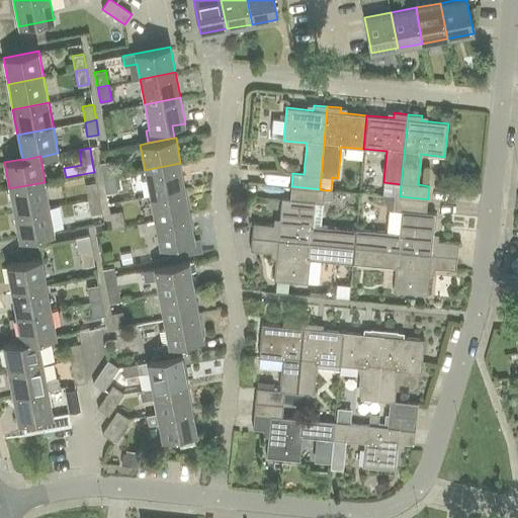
[(100,163),(103,178),(114,176),(111,161),(100,163)]
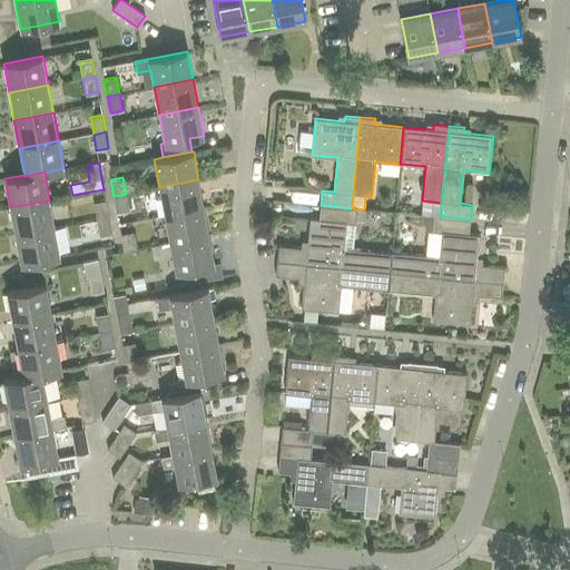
[(204,207),(198,179),(159,187),(165,215),(204,207)]
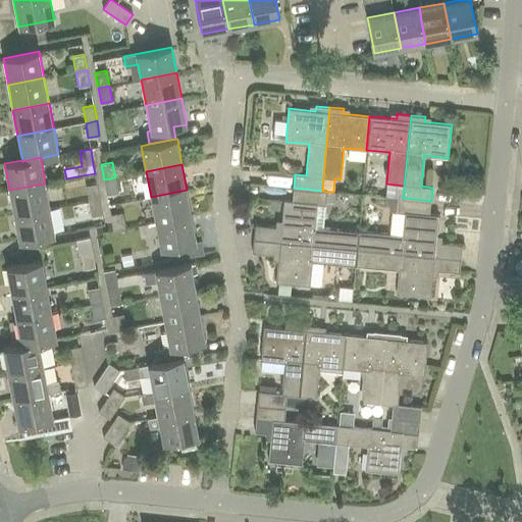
[(118,193),(115,177),(104,179),(107,195),(118,193)]
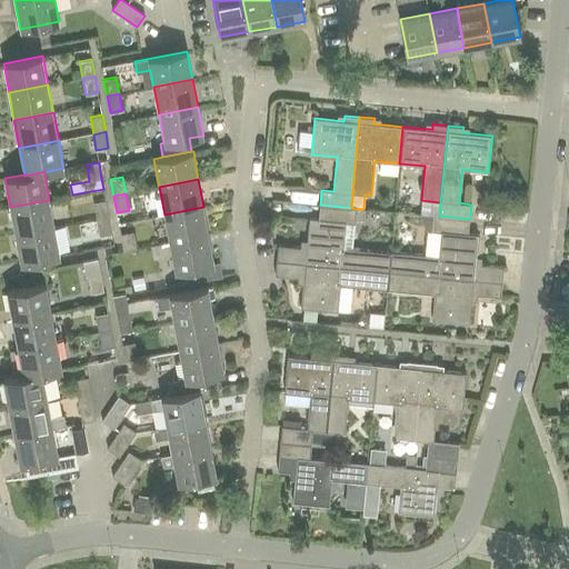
[(55,227),(49,200),(10,207),(16,235),(55,227)]
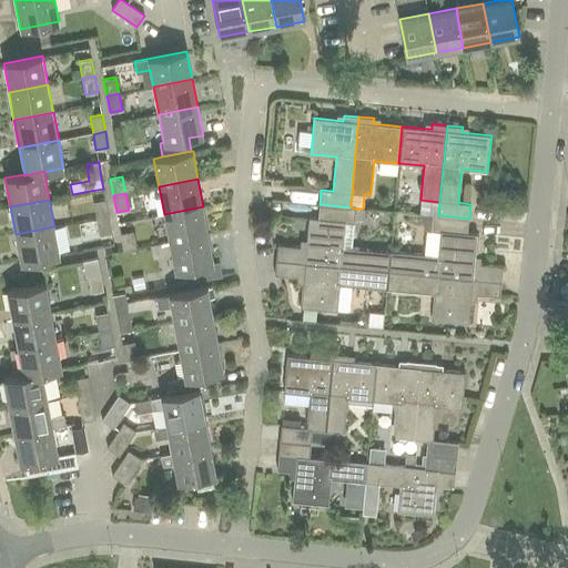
[(93,202),(97,219),(109,216),(105,200),(93,202)]
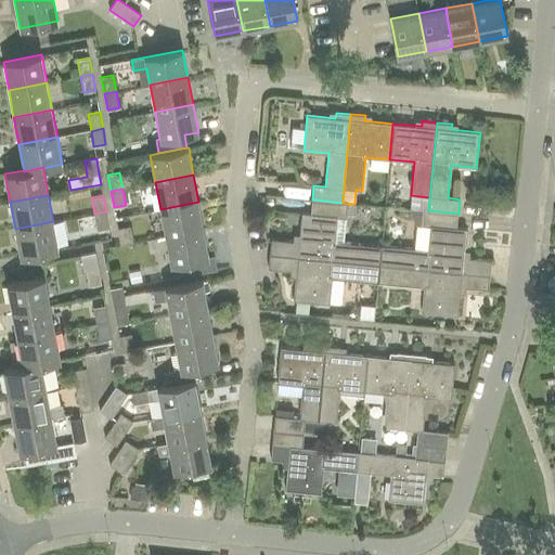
[(271,239),(270,254),(379,265),(382,246),(343,242),(345,218),(346,218),(346,214),(347,207),(347,204),(343,203),(312,199),(311,214),(301,213),(299,241),(271,239)]
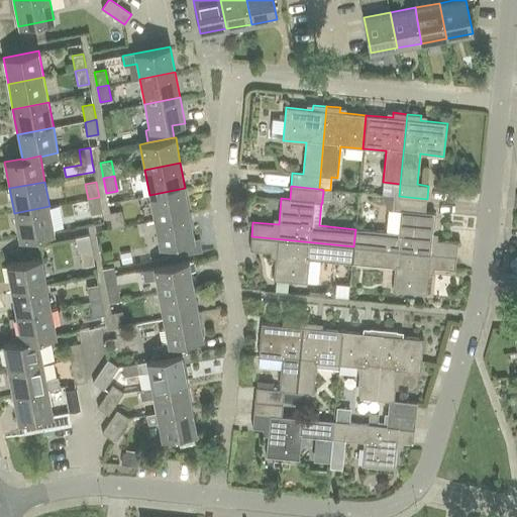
[(190,213),(185,188),(149,195),(153,220),(190,213)]
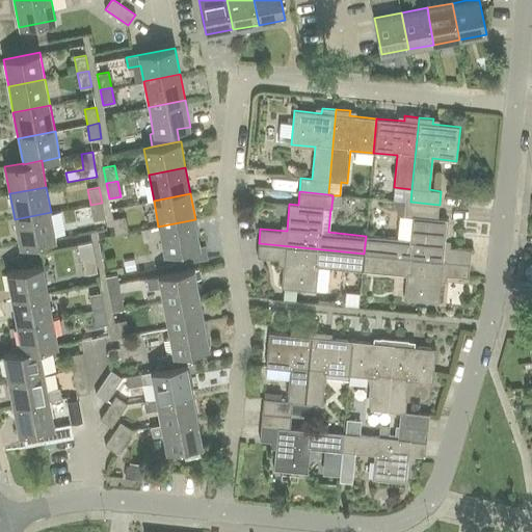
[(342,195),(340,195),(336,195),(333,195),(333,198),(331,205),(341,206),(342,195)]
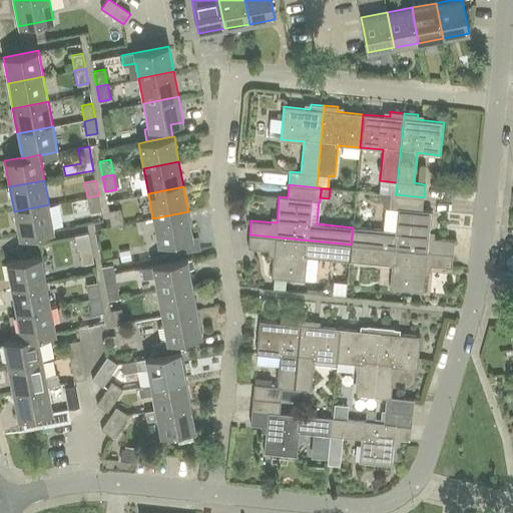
[(353,227),(351,244),(453,253),(454,240),(428,237),(431,211),(422,210),(398,208),(390,208),(391,193),(379,192),(379,193),(384,207),(386,207),(384,229),(353,227)]
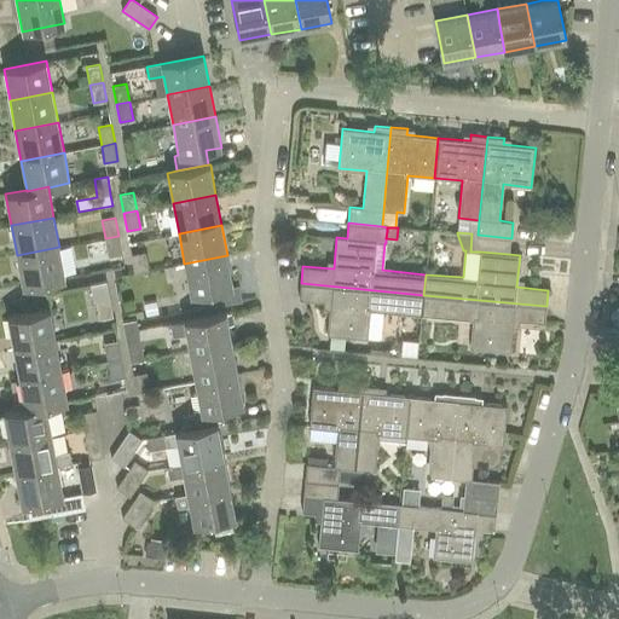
[(509,254),(512,238),(478,235),(472,233),(470,252),(480,252),(509,254)]
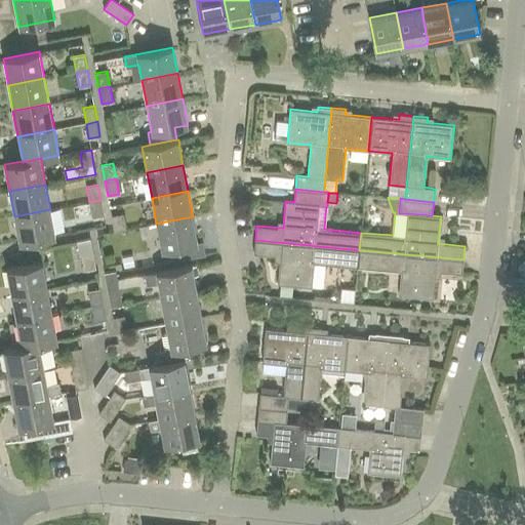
[(104,215),(101,200),(89,202),(92,217),(104,215)]
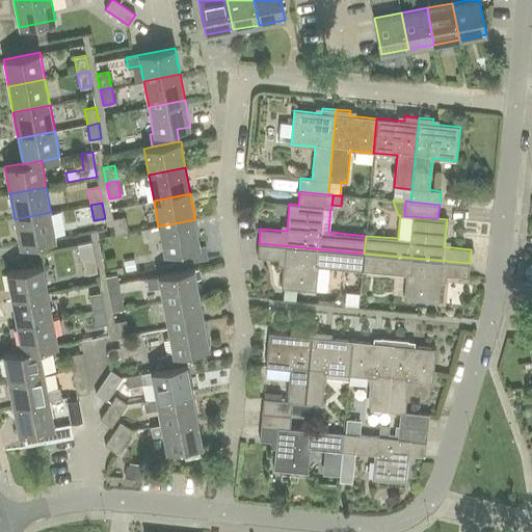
[(56,239),(51,212),(15,219),(20,246),(56,239)]
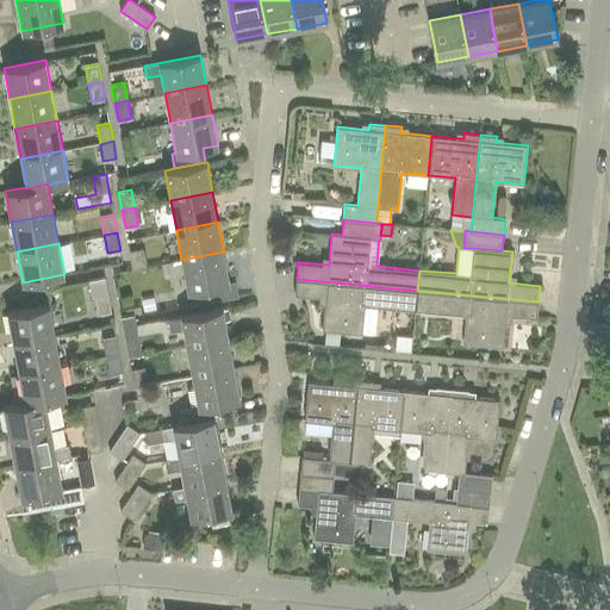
[(132,269),(145,267),(142,248),(129,251),(132,269)]
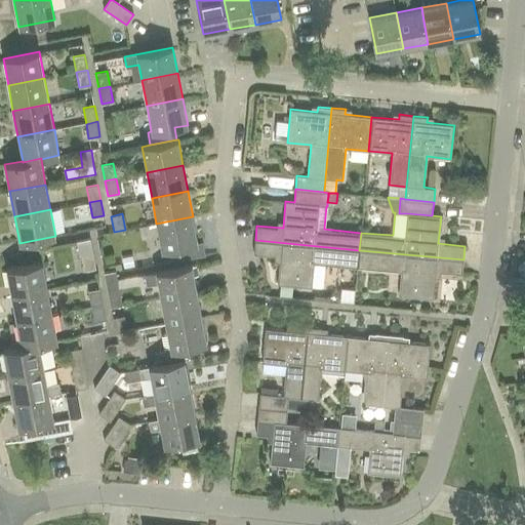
[(198,243),(193,216),(156,224),(161,250),(175,247),(178,260),(205,255),(203,242),(198,243)]
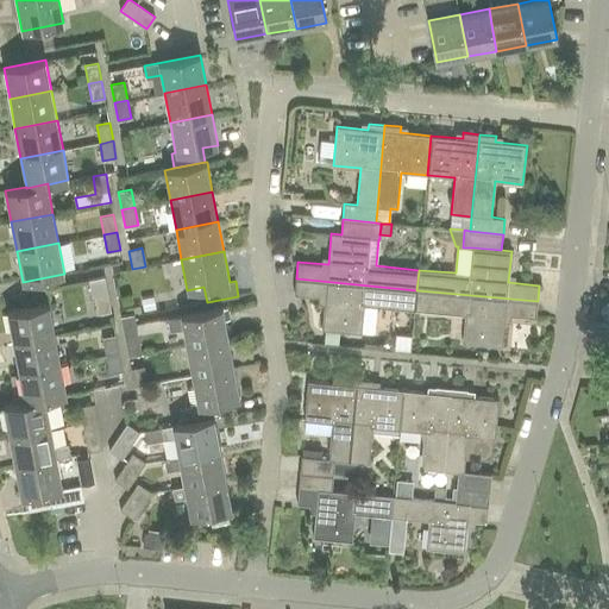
[(105,278),(88,281),(92,296),(95,296),(99,314),(111,312),(108,293),(105,278)]
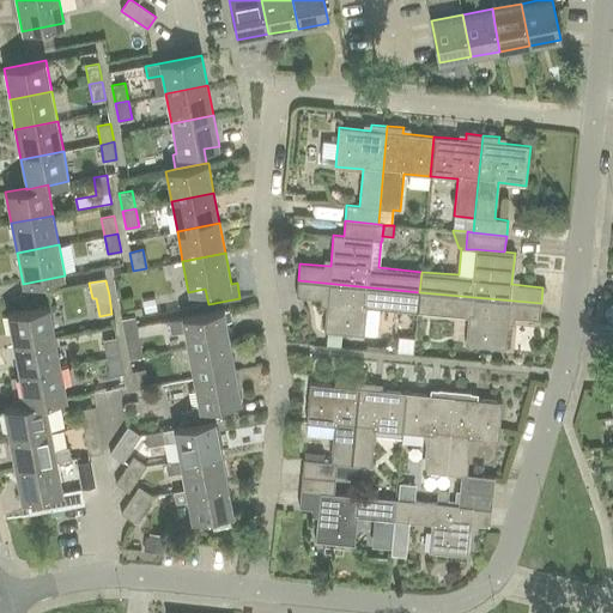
[(298,280),(296,296),(327,299),(325,331),(328,332),(343,333),(364,335),(377,337),(380,308),(418,311),(419,292),(298,280)]
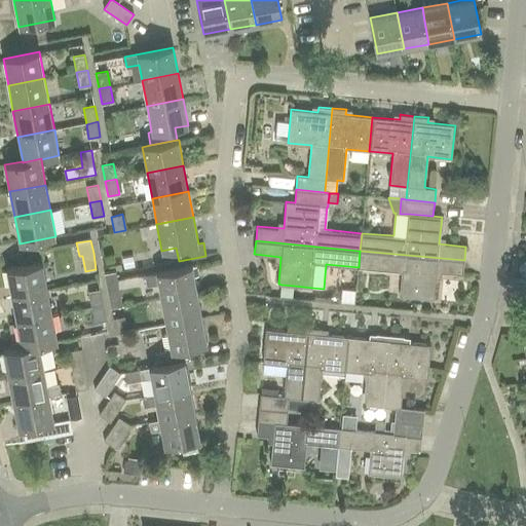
[(462,274),(464,260),(360,251),(359,267),(402,272),(400,296),(434,299),(437,272),(462,274)]
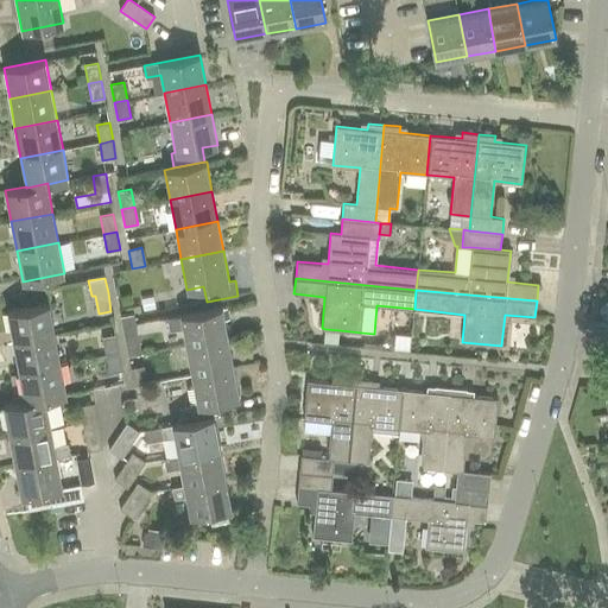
[(156,308),(153,296),(143,298),(144,310),(156,308)]
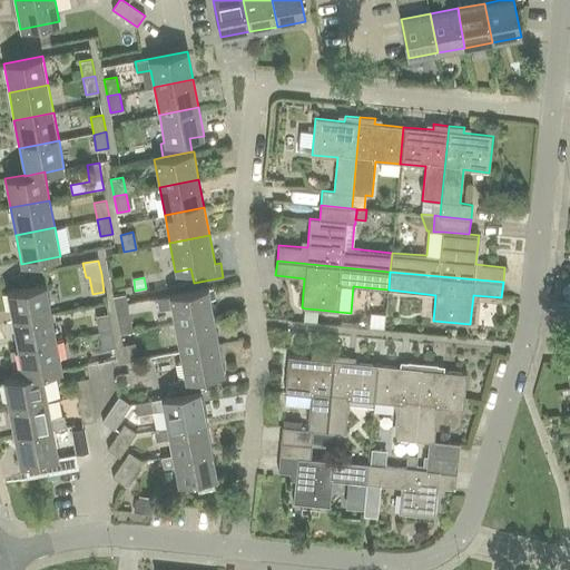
[(7,293),(12,322),(51,314),(46,285),(7,293)]
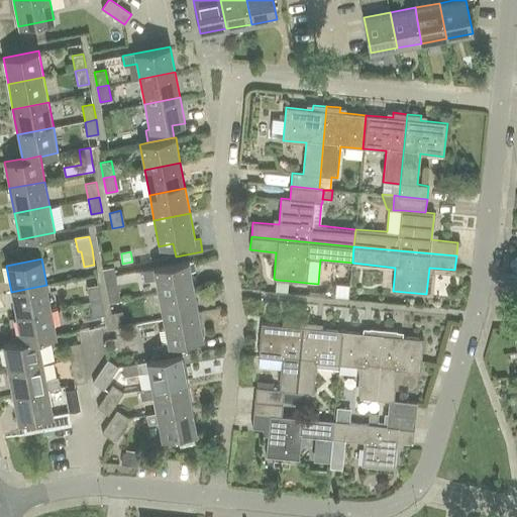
[(189,261),(152,268),(142,270),(144,280),(154,279),(158,294),(194,287),(189,261)]
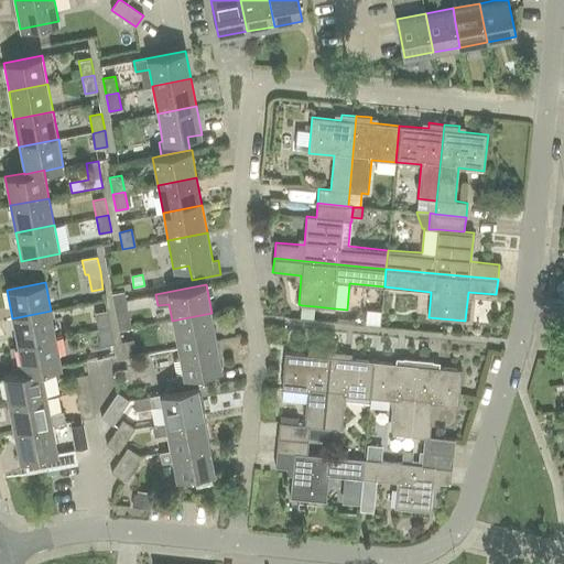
[(116,311),(127,307),(123,291),(112,293),(116,311)]
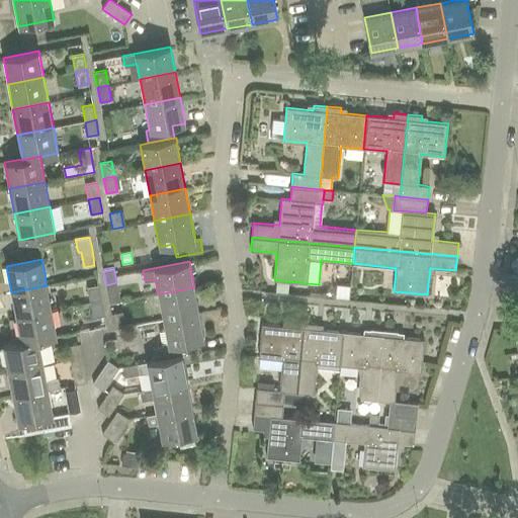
[(277,280),(276,291),(288,292),(289,281),(277,280)]
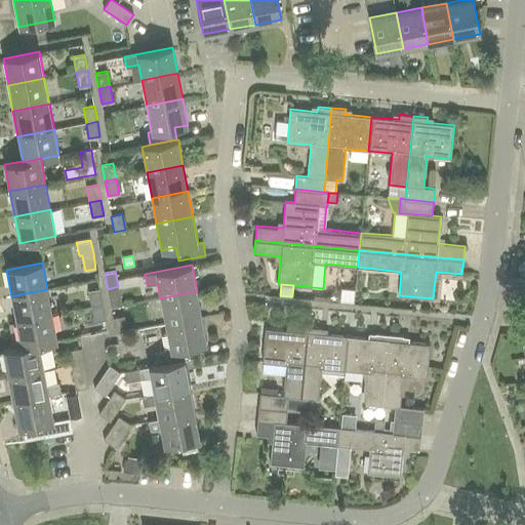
[(52,314),(47,289),(11,296),(16,321),(52,314)]
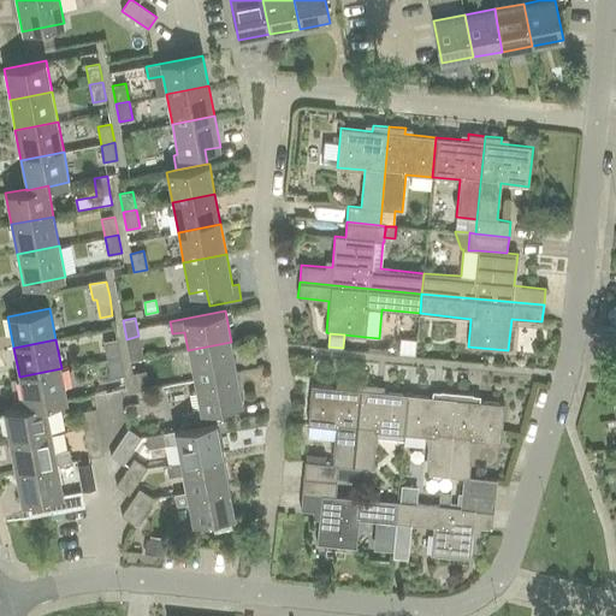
[(104,342),(107,360),(120,357),(117,339),(104,342)]
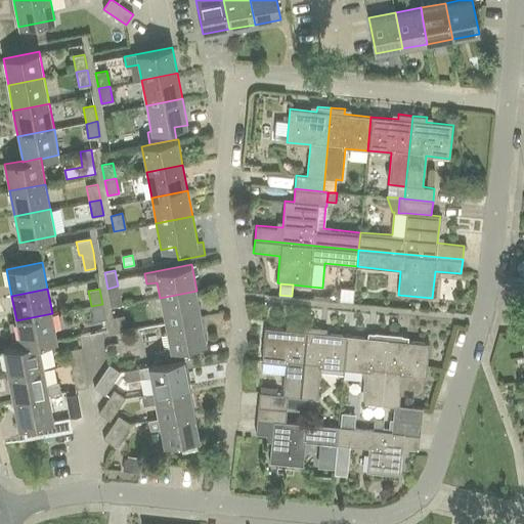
[(355,290),(341,289),(340,302),(353,304),(355,290)]
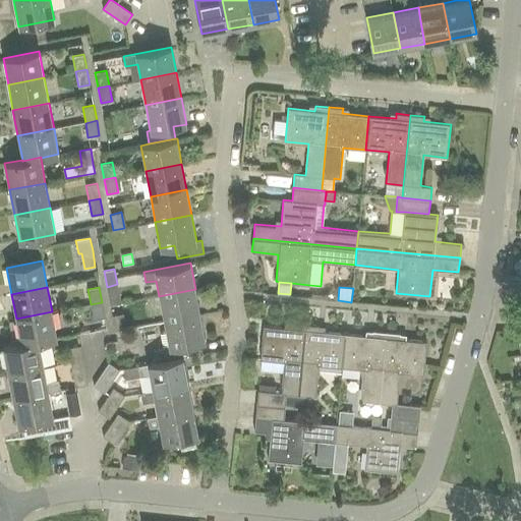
[(200,314),(195,289),(159,296),(164,322),(200,314)]
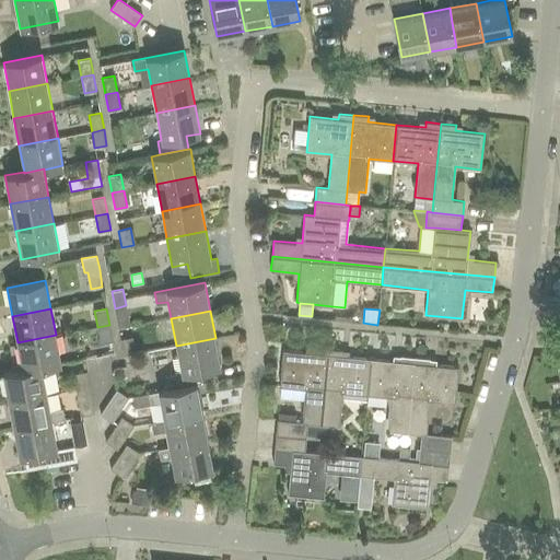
[(113,341),(109,325),(97,327),(101,343),(113,341)]
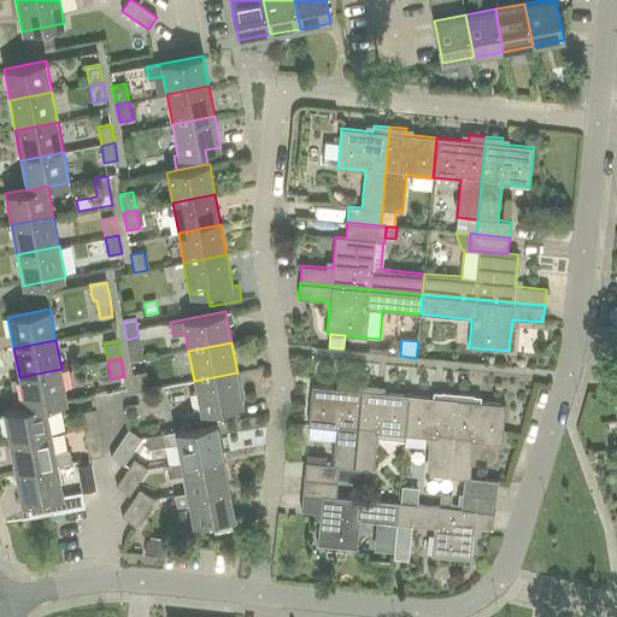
[(68,400),(62,369),(19,377),(24,407),(24,409),(46,404),(46,405),(68,400)]
